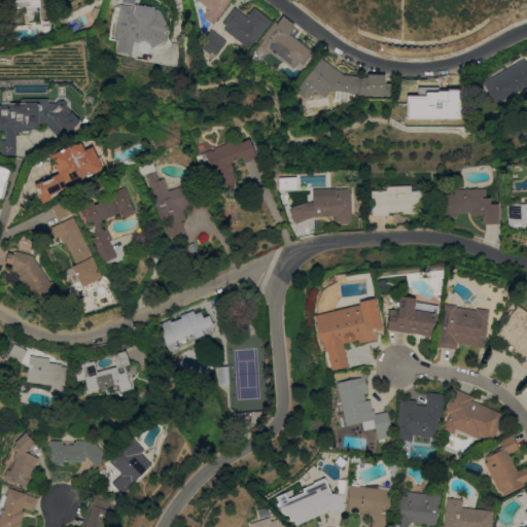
[(40,0),(41,11),(33,11),(33,19),(28,20),(27,6),(6,7),(5,0),(40,0)]
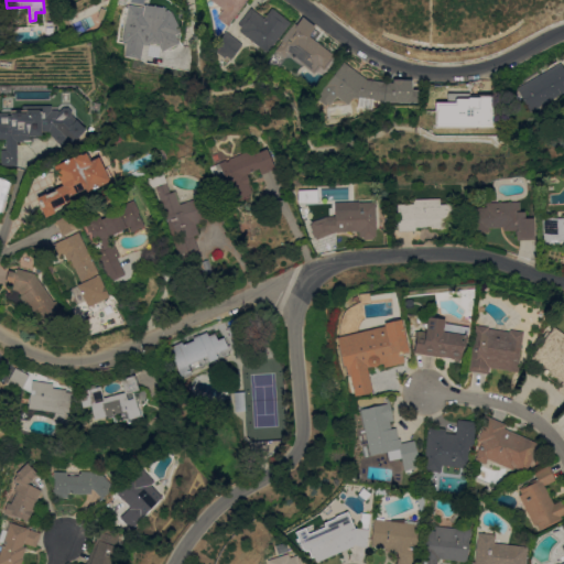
[(248,0),(228,25),(218,17),(224,10),(212,0),(248,0)]
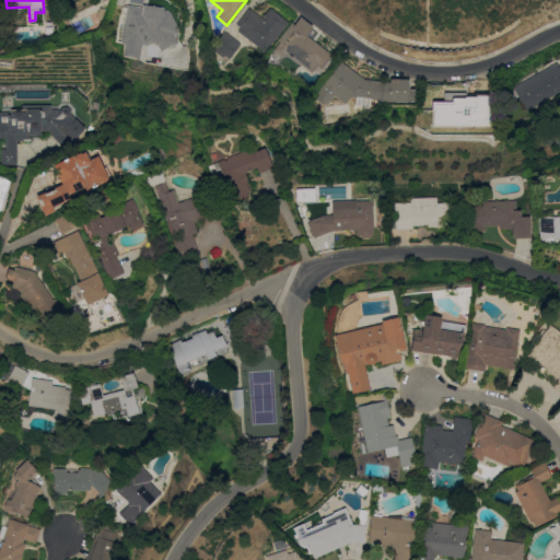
[(181,32),(174,35),(178,43),(162,50),(158,42),(150,41),(150,45),(143,44),(141,58),(125,56),(126,41),(123,41),(127,4),(147,7),(147,10),(162,12),(166,10),(171,12),(181,32)]
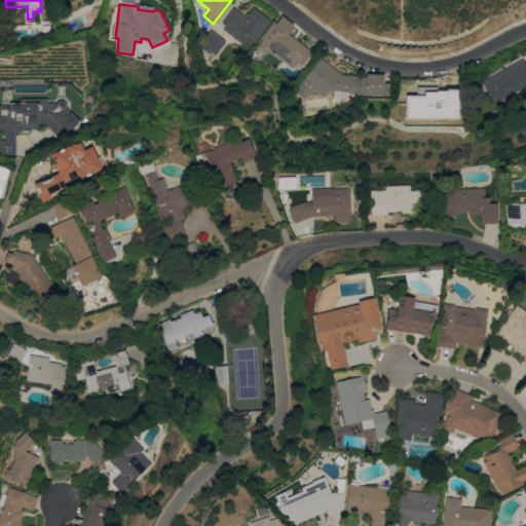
[(249,48),(224,29),(226,26),(222,23),(234,7),(247,16),(254,7),(270,20),(249,48)]
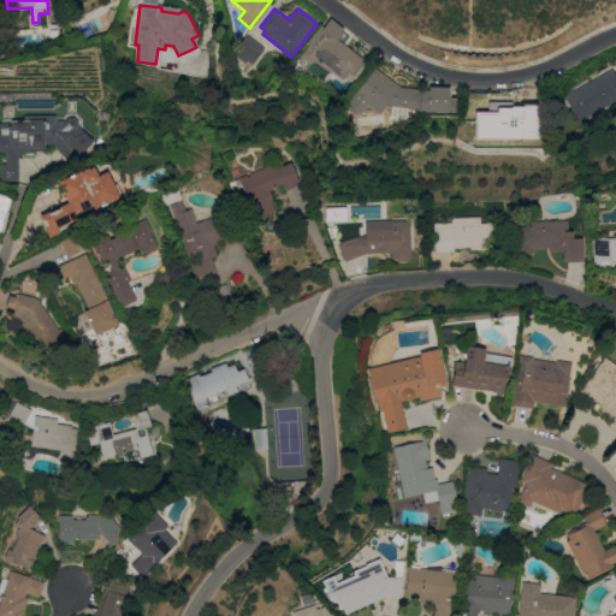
[(87,39),(80,42),(69,22),(75,18),(87,39)]
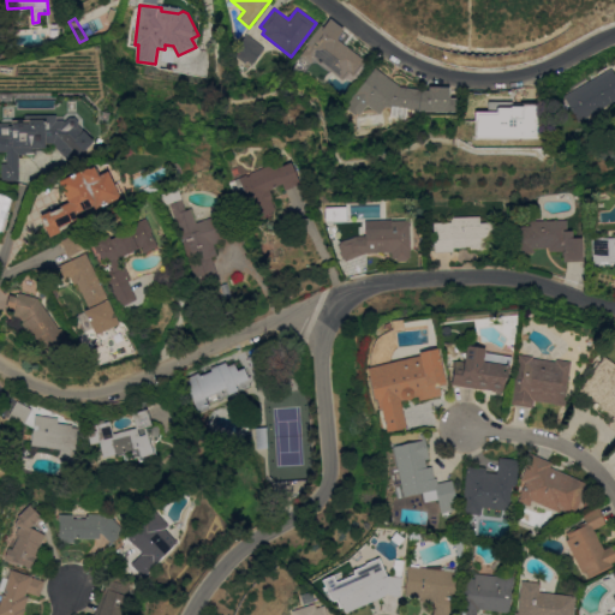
[(330,18),(345,29),(336,39),(347,47),(348,45),(360,53),(359,55),(365,61),(354,76),(350,72),(344,79),(315,58),(311,63),(300,55),(309,45),(308,43),(322,25),(324,27),(329,19),(330,18)]
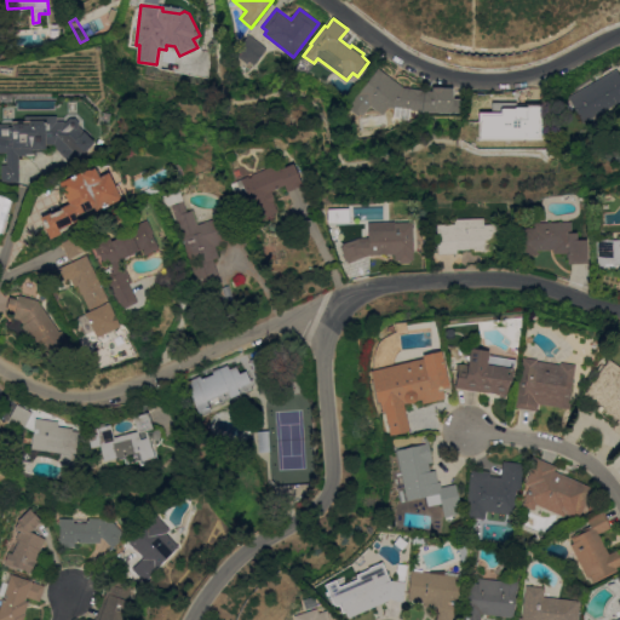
[(254,65),(250,62),(248,64),(235,53),(250,35),(268,49),(254,65)]
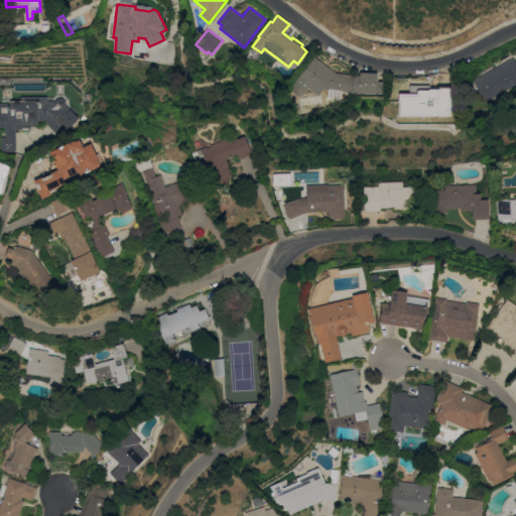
[(383,82),(383,94),(352,94),(352,92),(343,91),(342,100),(329,98),(329,90),(325,89),(318,96),(308,89),(302,97),(300,95),(299,97),(290,91),(292,89),(291,88),(299,77),(315,56),(336,73),(361,76),(361,73),(378,74),(378,82),(383,82)]
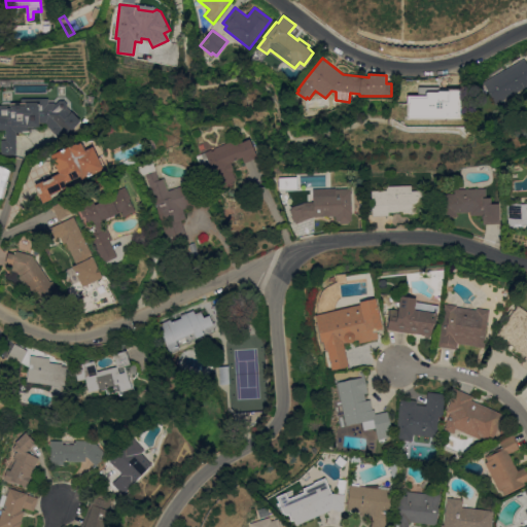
[(526,86),(496,104),(483,82),(524,59),(526,63),(526,86)]
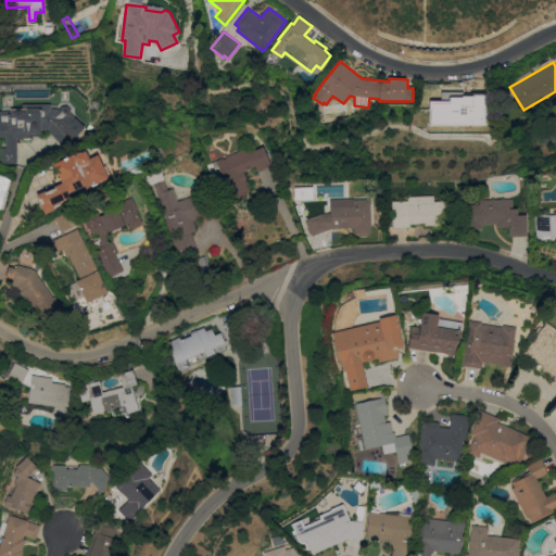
[(0,110),(26,110),(26,108),(53,106),(53,108),(57,108),(58,110),(62,105),(67,105),(71,109),(70,113),(75,118),(76,117),(86,127),(64,148),(47,129),(34,129),(34,139),(16,140),(17,162),(0,163),(0,148),(7,148),(5,137),(0,137),(0,110)]
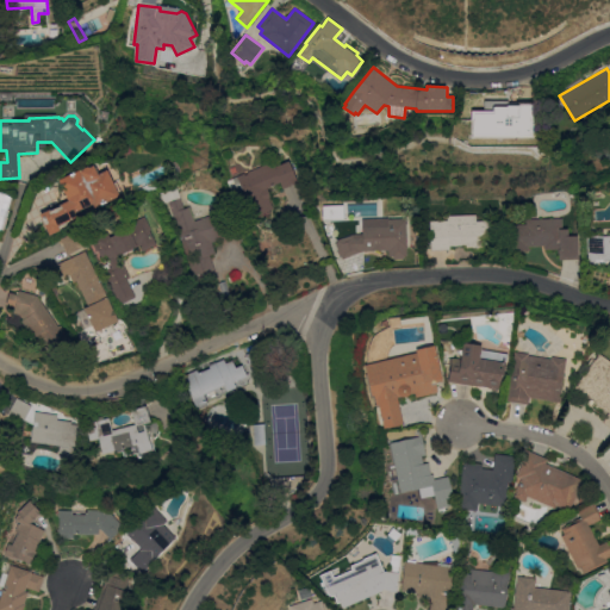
[(254,217),(242,190),(232,194),(226,180),(244,173),(246,175),(248,174),(248,172),(272,162),(274,167),(288,161),(298,182),(282,188),(280,182),(268,188),(273,199),(271,200),(273,209),(254,217)]
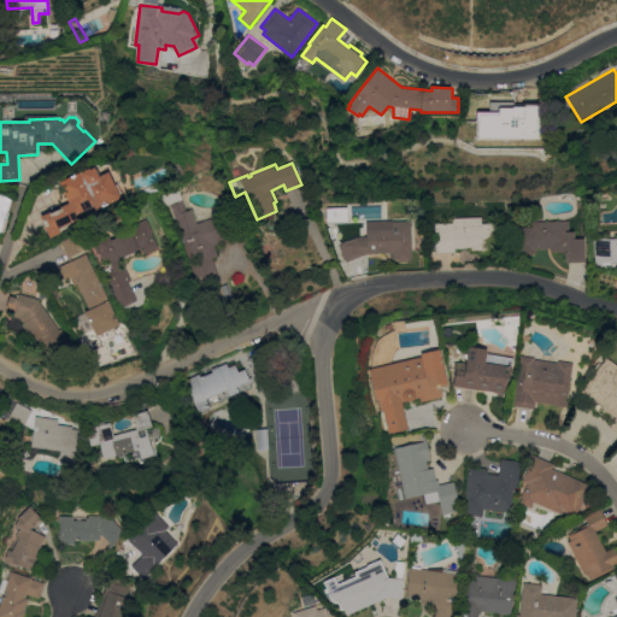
[(122,198),(97,210),(94,205),(77,213),(78,218),(59,228),(62,233),(51,238),(45,225),(46,224),(43,221),(42,222),(40,217),(51,211),(52,213),(62,209),(60,207),(69,203),(59,182),(89,168),(90,170),(95,166),(100,176),(109,171),(122,198)]
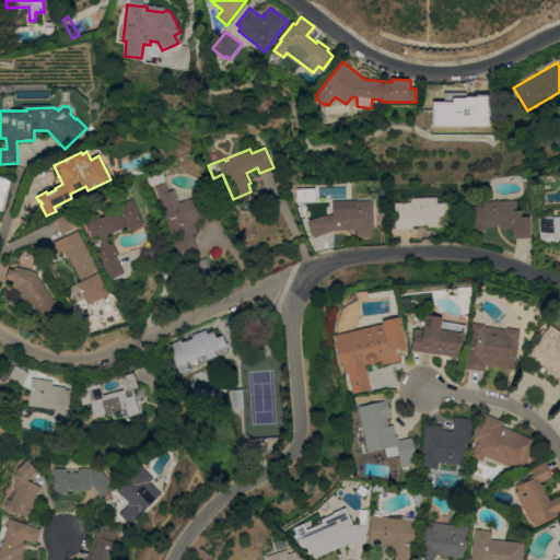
[(178,202),(203,194),(210,216),(195,221),(198,232),(193,233),(200,255),(181,261),(155,185),(151,186),(148,179),(164,174),(170,190),(174,189),(178,202)]
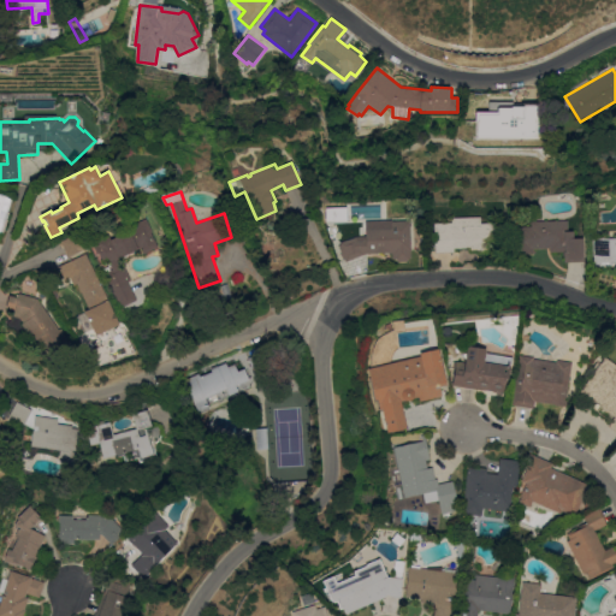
[(0,231),(0,194),(12,199),(7,214),(9,215),(7,219),(6,219),(1,232),(0,231)]
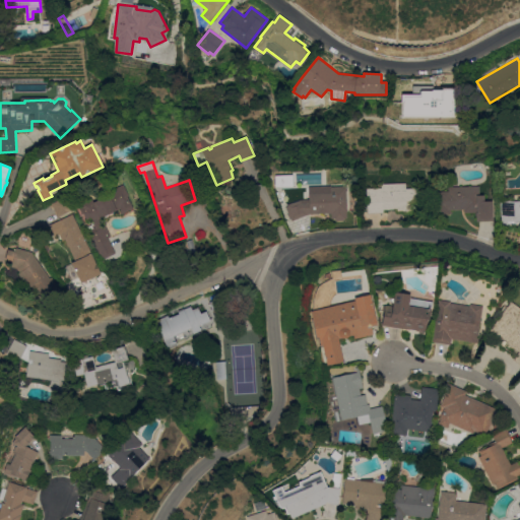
[(287,177),(280,188),(272,182),(277,174),(279,171),(282,173),(287,177)]
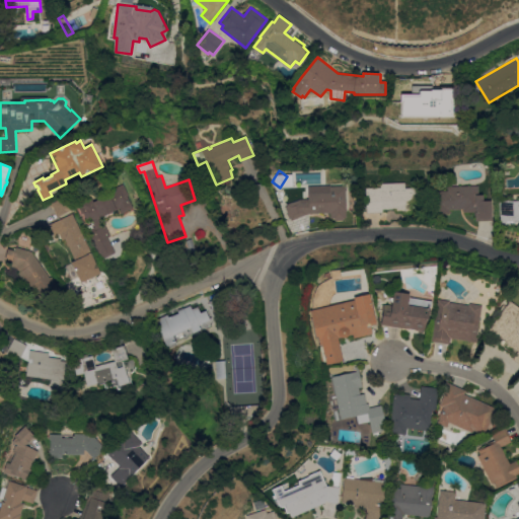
[(366,188),(381,188),(380,183),(405,182),(405,189),(422,188),(423,212),(396,213),(396,208),(383,209),(383,213),(367,213),(366,188)]
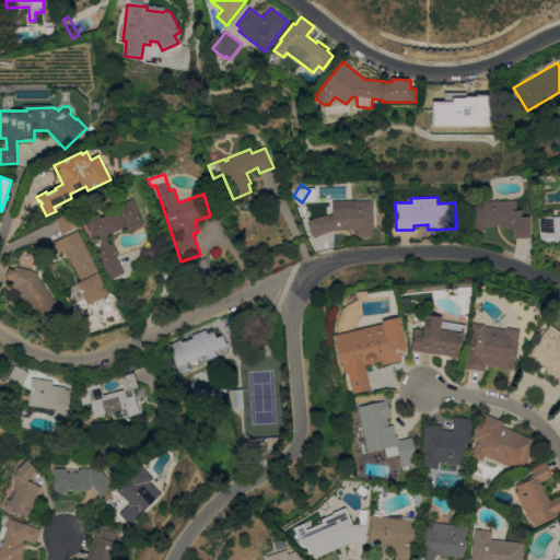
[(94,248),(102,244),(97,235),(94,237),(90,229),(88,230),(84,222),(86,220),(85,219),(98,212),(101,216),(103,214),(104,217),(116,210),(114,207),(132,198),(139,210),(137,210),(143,224),(130,230),(128,225),(106,236),(109,243),(114,242),(119,254),(116,256),(125,272),(109,280),(94,248)]
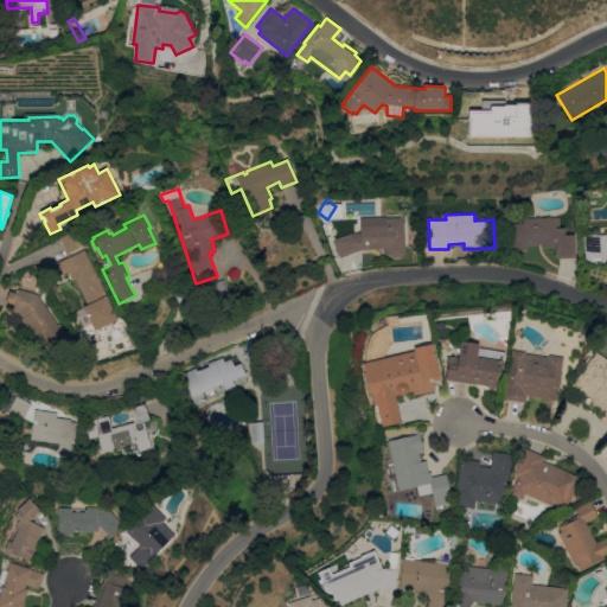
[(387,217),(404,217),(406,242),(404,242),(404,251),(396,257),(387,253),(387,249),(360,249),(342,257),(340,254),(338,255),(336,249),(337,249),(333,241),(352,232),(352,235),(362,235),(360,217),(387,216),(387,217)]
